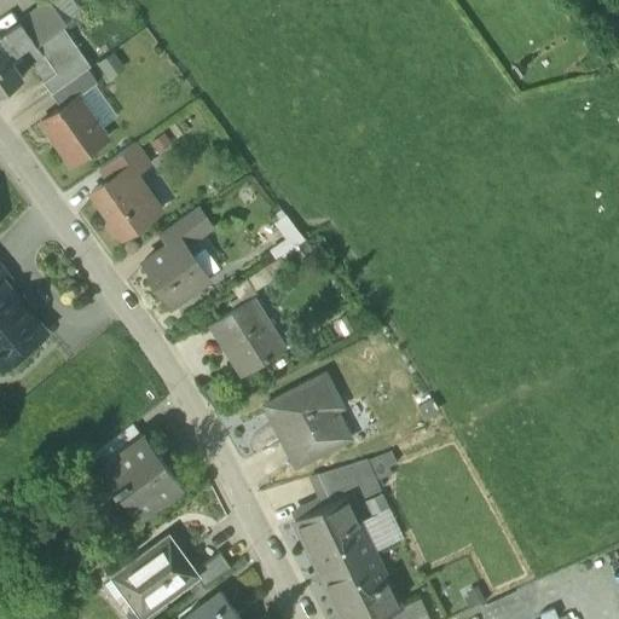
[(46,3),(19,22),(35,44),(36,45),(63,25),(46,3)]
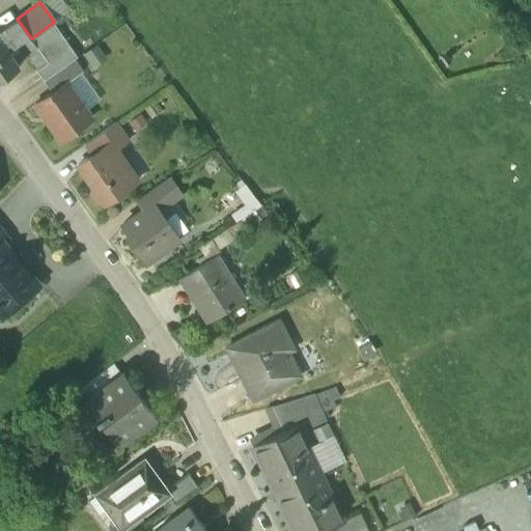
[(68,10),(54,22),(68,42),(83,31),(68,10)]
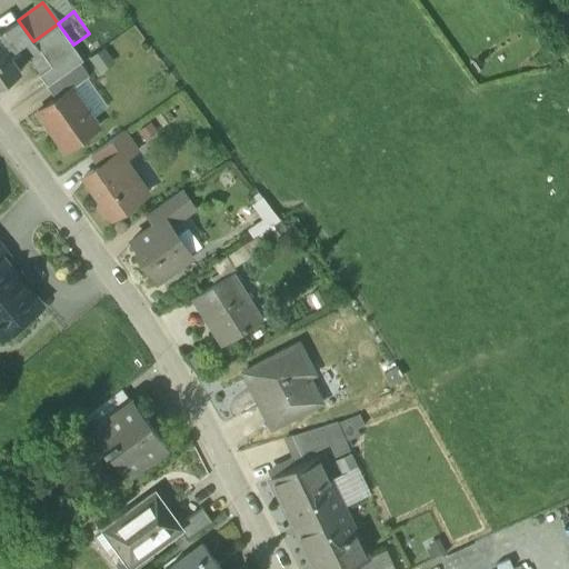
[(18,20),(0,31),(0,42),(9,56),(32,40),(18,20)]
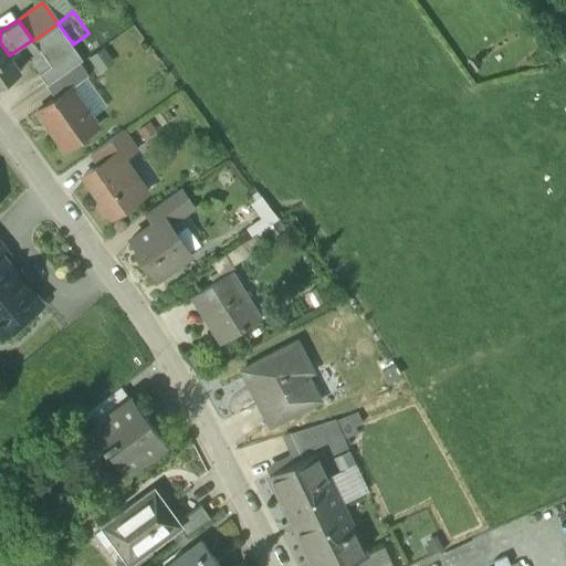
[(58,23),(33,41),(45,59),(51,66),(61,59),(75,48),(73,44),(58,23)]
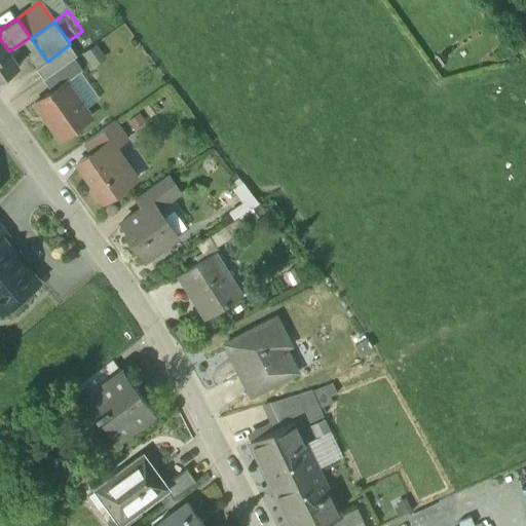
[(0,39),(0,78),(19,67),(8,51),(0,39)]
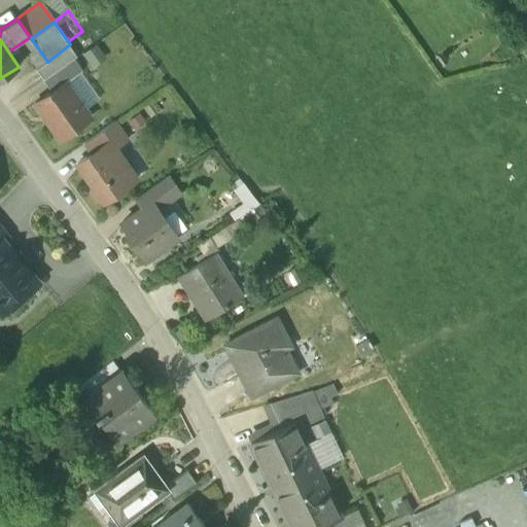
[(42,55),(34,61),(38,68),(47,62),(42,55)]
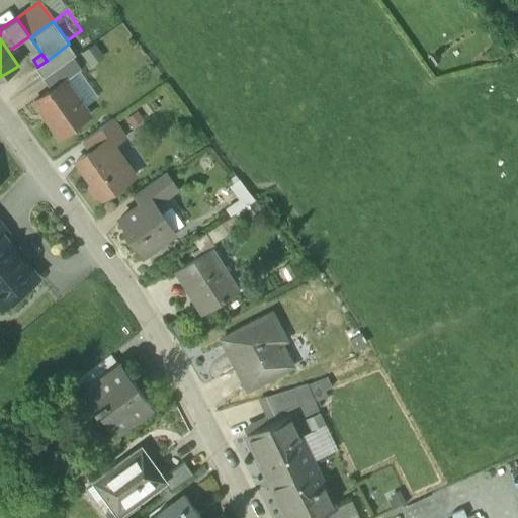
[(63,64),(56,54),(47,61),(37,67),(45,76),(63,64)]
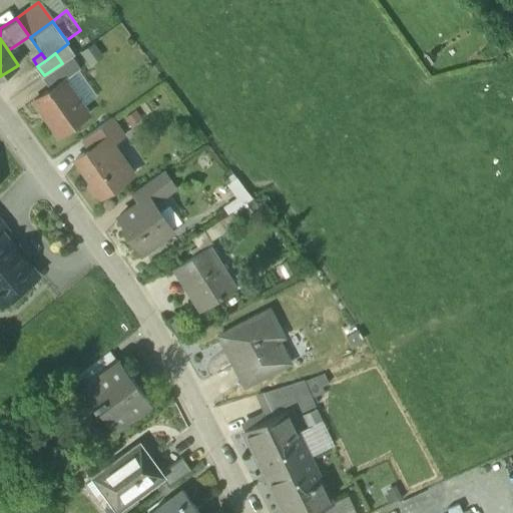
[(44,75),(42,77),(49,89),(63,79),(64,79),(79,69),(71,57),(62,63),(44,75)]
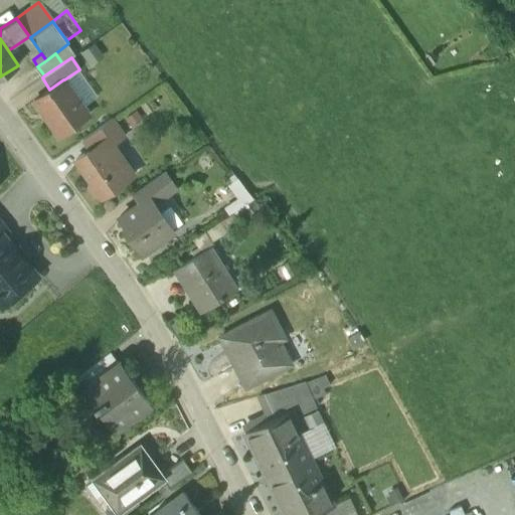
[(49,90),(33,101),(57,136),(89,115),(64,79),(63,79),(49,90)]
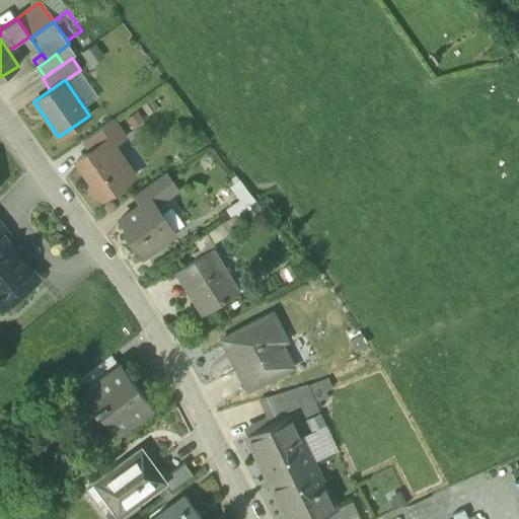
[(123,135),(114,122),(114,121),(113,120),(82,140),(90,151),(102,142),(106,148),(125,136),(123,134),(123,135)]
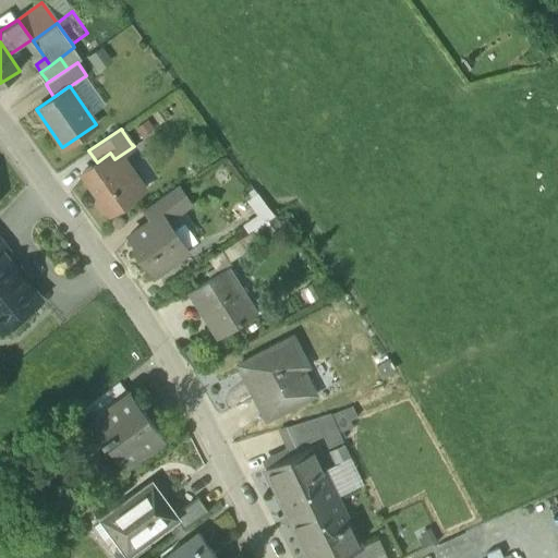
[(114,159),(110,153),(97,162),(81,173),(98,197),(97,204),(101,209),(108,210),(109,213),(144,187),(143,185),(138,189),(123,167),(121,168),(114,159)]
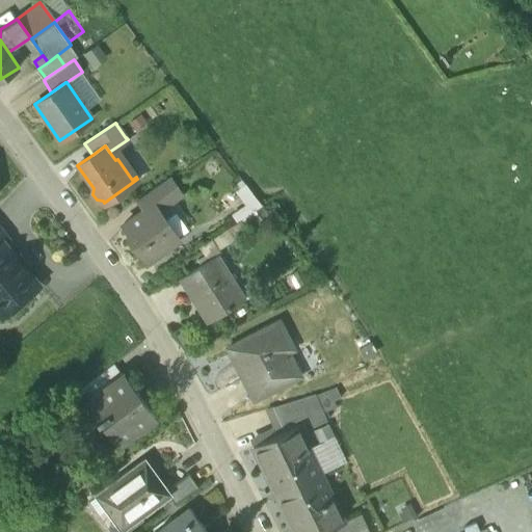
[(167,178),(137,198),(144,209),(150,216),(157,211),(180,194),(167,178)]
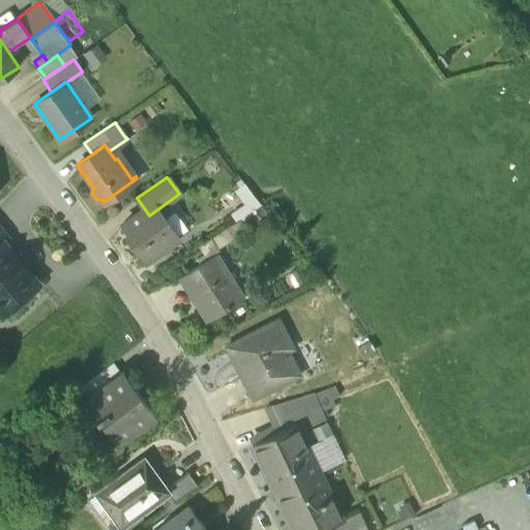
[(149,215),(144,208),(122,224),(129,234),(127,235),(145,261),(177,239),(175,237),(174,238),(160,219),(163,218),(156,210),(149,215)]
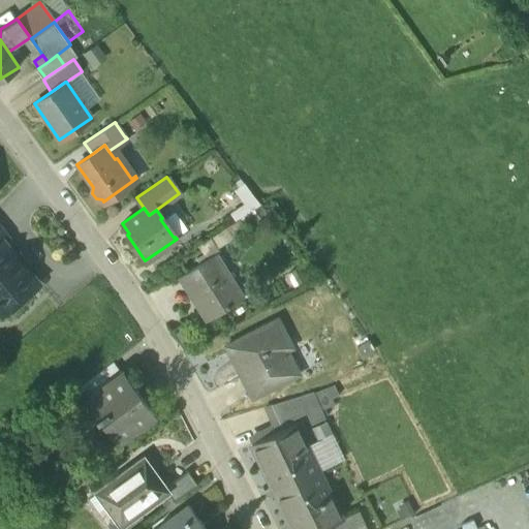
[(206,258),(216,252),(234,241),(224,226),(197,245),(206,258)]
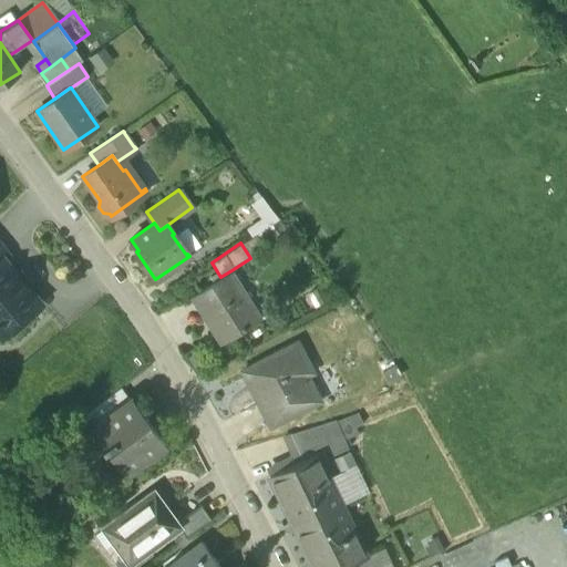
[(0,244),(0,260),(2,259),(2,260),(9,255),(0,244)]
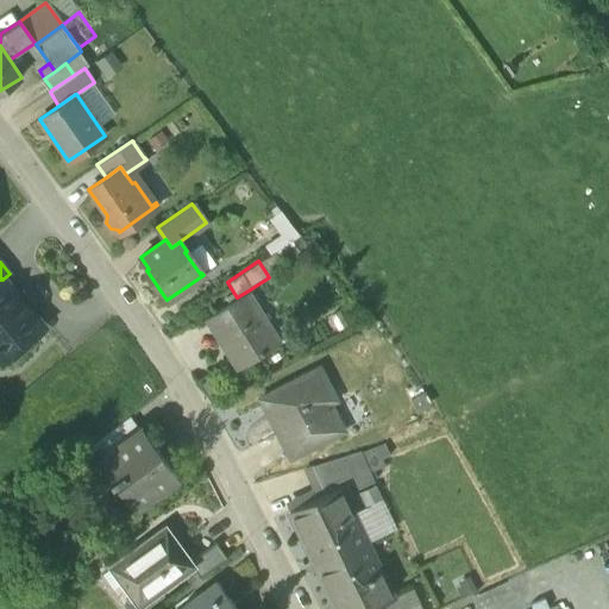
[(0,280),(0,357),(2,359),(42,326),(26,308),(25,309),(16,299),(18,297),(2,280),(2,278),(0,280)]
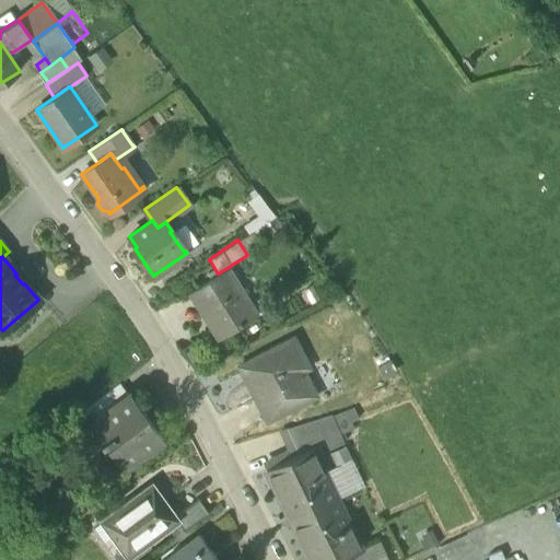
[(218,273),(191,290),(221,335),(257,312),(229,267),(218,273)]
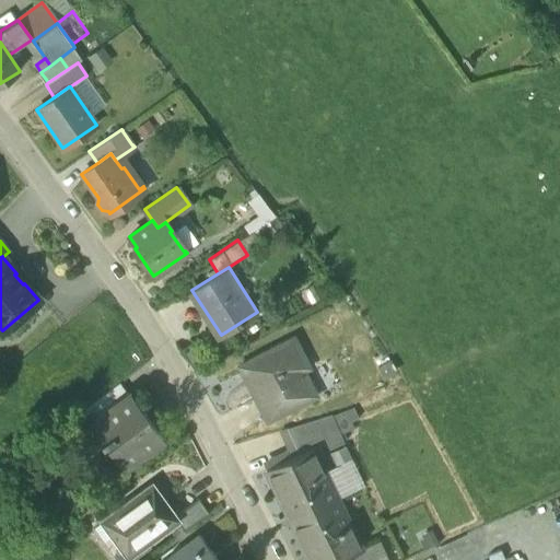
[(290,338),(236,368),(266,421),(306,398),(288,363),(300,357),(290,338)]
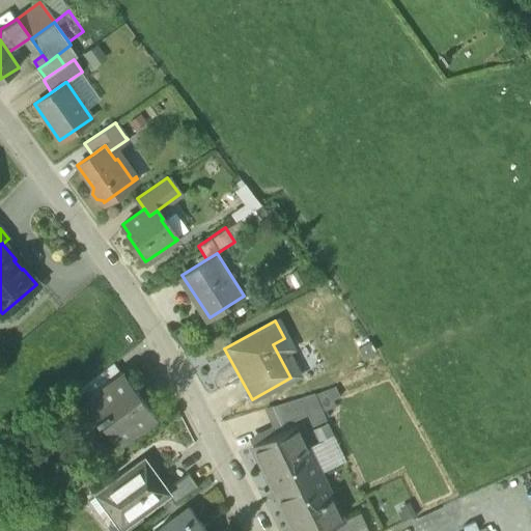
[(113,364),(78,390),(86,401),(121,375),(113,364)]
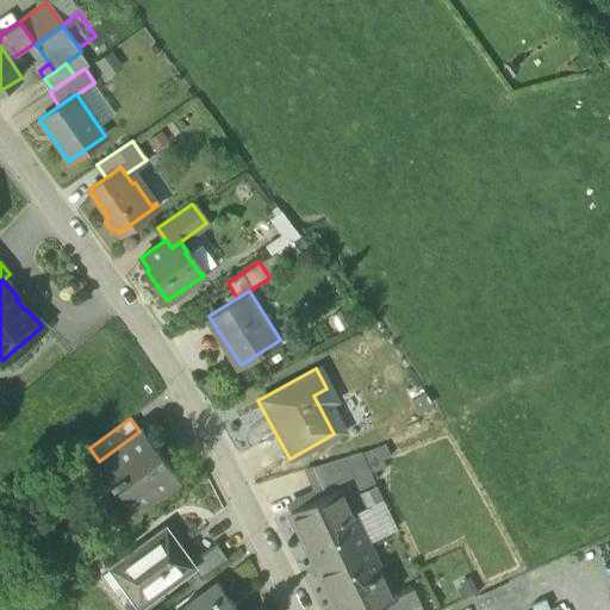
[(178,479),(142,430),(139,431),(99,461),(111,479),(109,480),(112,485),(114,483),(135,511),(178,479)]
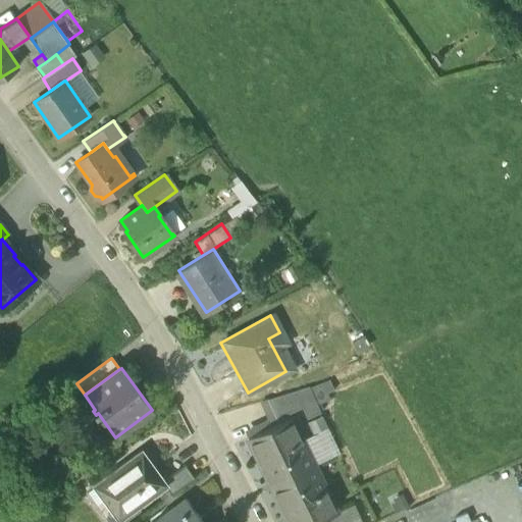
[(308,385),(267,399),(278,423),(290,417),(288,413),(302,407),(307,417),(320,412),(308,385)]
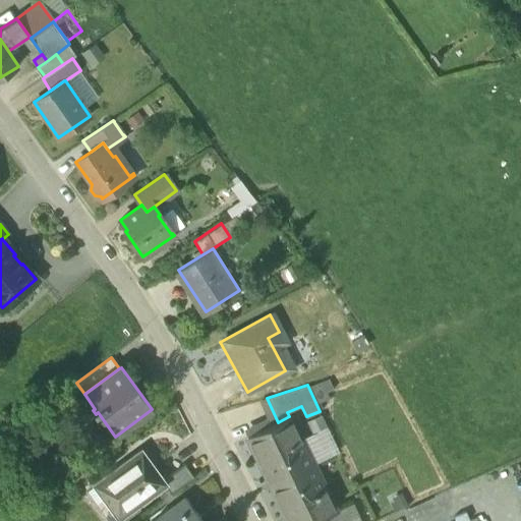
[(278,422),(247,437),(271,484),(312,463),(312,462),(307,464),(297,443),(301,441),(290,416),(278,422)]
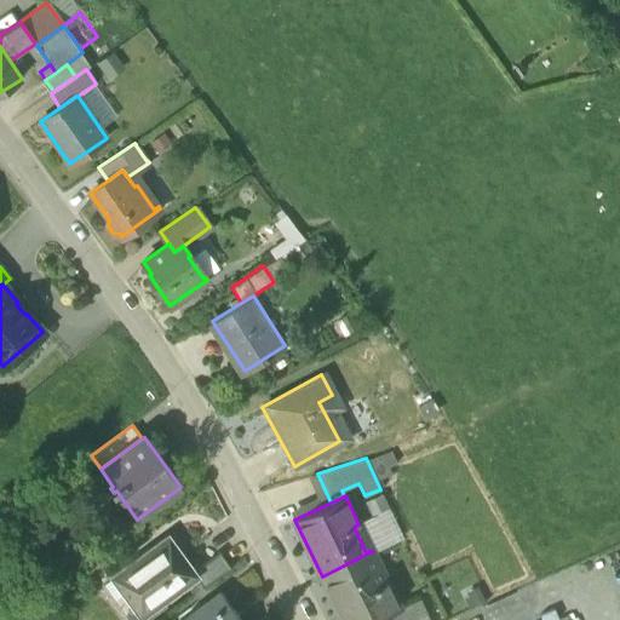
[(167,537),(112,577),(141,615),(194,577),(196,575),(194,572),(167,537)]
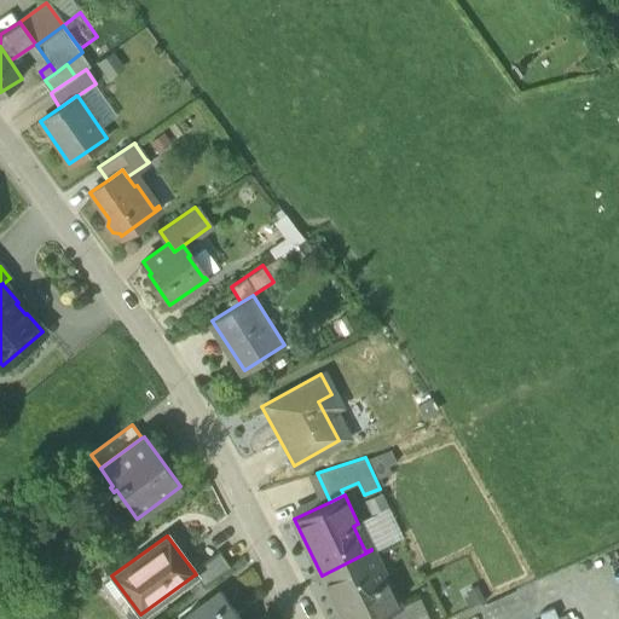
[(371,550),(322,576),(342,618),(374,618),(383,614),(399,607),(385,578),(380,580),(366,555),(372,553),(371,550)]
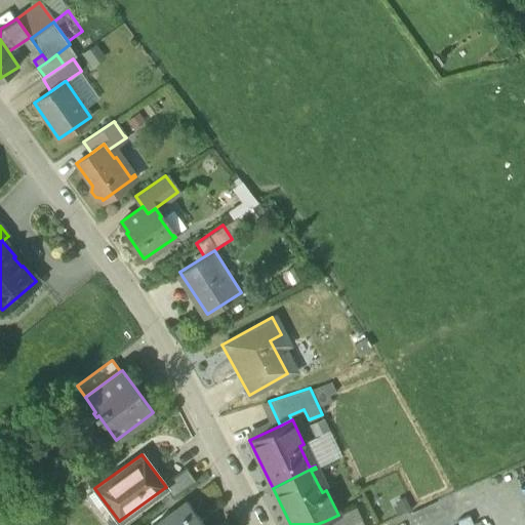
[(186,469),(164,484),(166,487),(164,488),(171,498),(195,481),(186,469)]
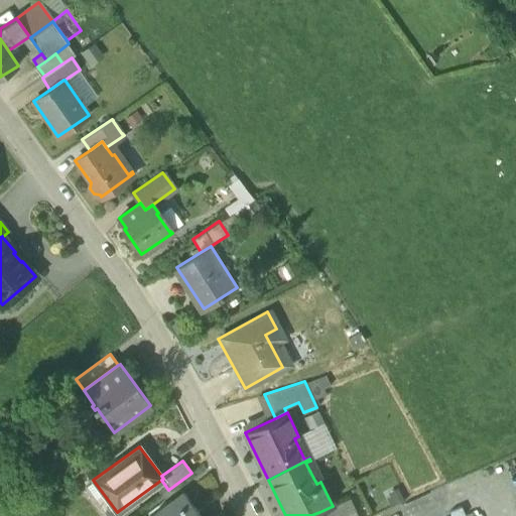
[(200,515),(183,494),(153,515),(200,515)]
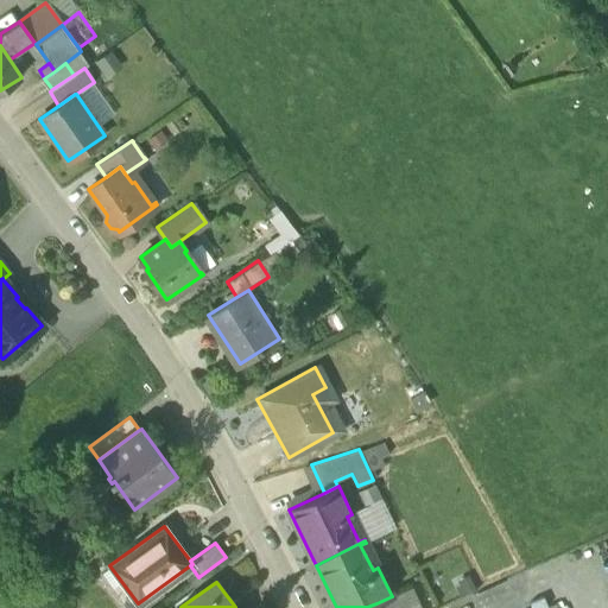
[(392,596),(377,603),(379,607),(420,607),(412,587),(392,596)]
